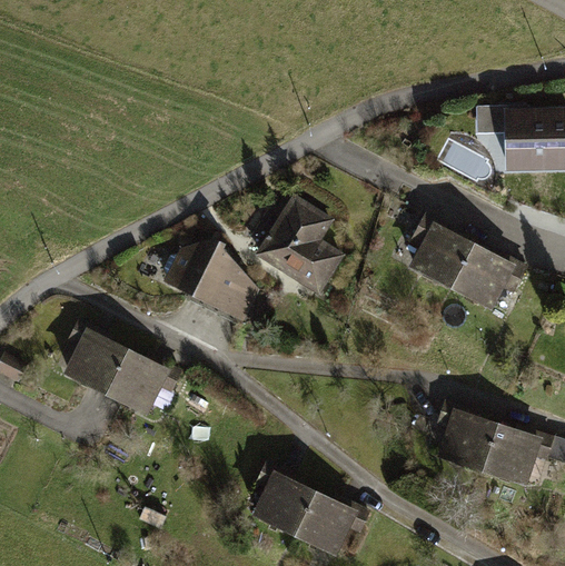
[(484,130),(511,130),(509,107),(535,107),(535,102),(483,105),(484,130)]
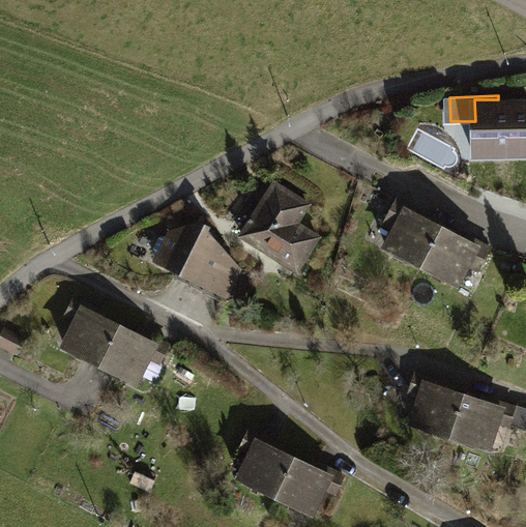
[(525,97),(498,99),(474,99),(475,121),(475,157),(525,155),(525,97)]
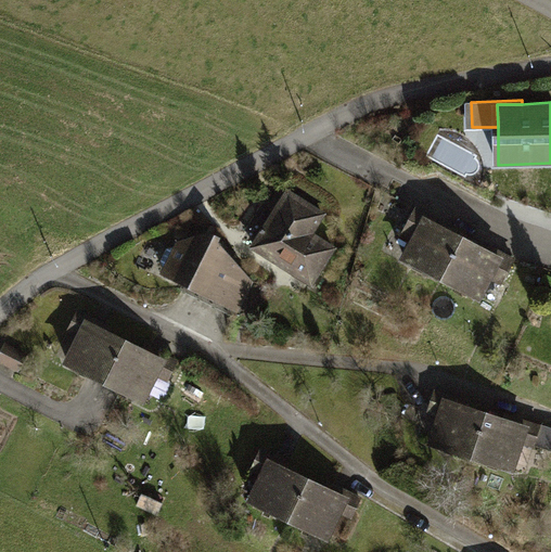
[(328,212),(287,185),(248,247),(310,287),(337,245),(316,231),(328,212)]
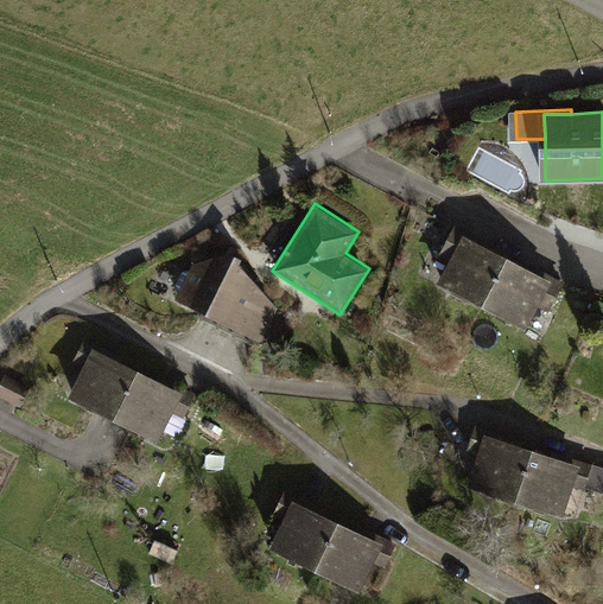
[(439,255),(449,260),(462,235),(489,250),(493,243),(457,223),(439,255)]
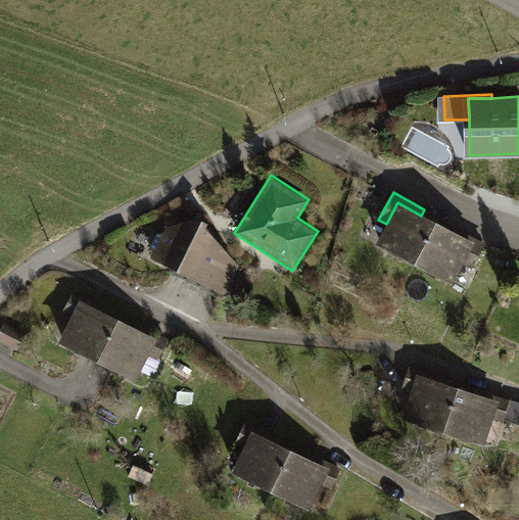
[(374,244),(415,266),(436,224),(421,216),(397,202),(386,224),(374,244)]
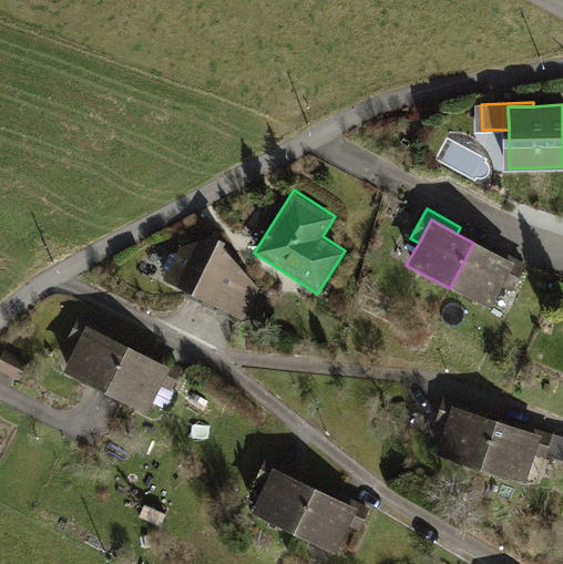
[(212,236),(178,247),(162,279),(244,319),(259,286),(236,262),(239,252),(212,236)]
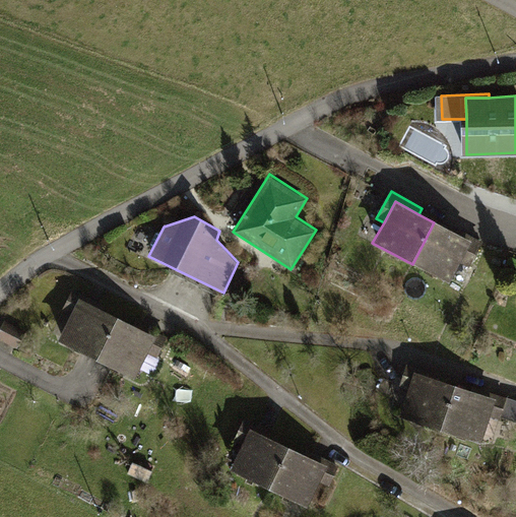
[(448,230),(434,222),(412,264),(451,282),(461,261),(471,241),(448,230)]
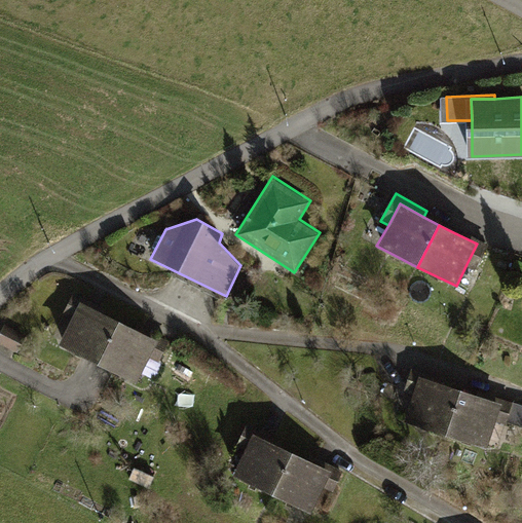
[(456,227),(453,232),(477,244),(467,264),(474,267),(486,241),(456,227)]
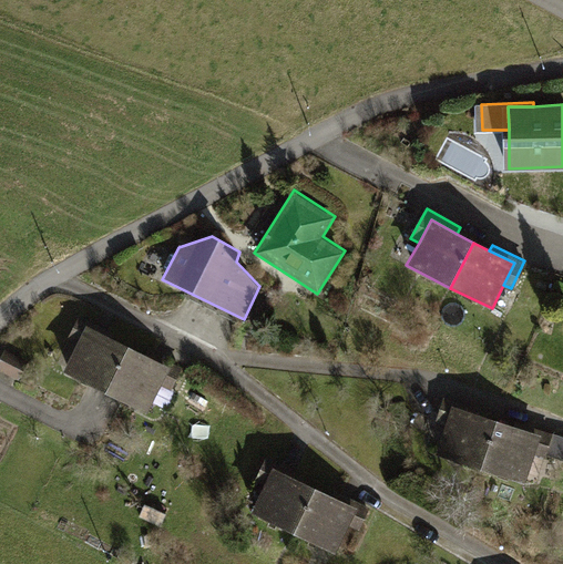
[(67,338),(77,342),(83,327),(110,340),(115,331),(79,314),(67,338)]
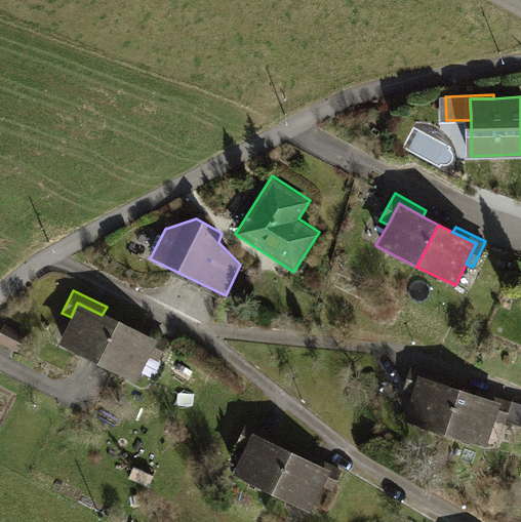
[(56,347),(96,366),(117,322),(102,315),(77,303),(71,317),(56,347)]
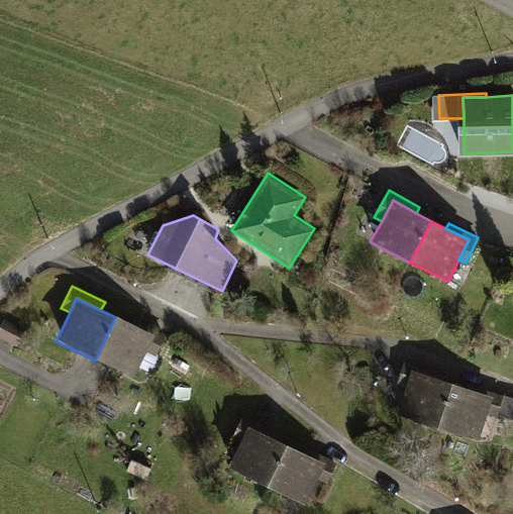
[(0,325),(0,334),(15,343),(24,326),(5,316),(0,325)]
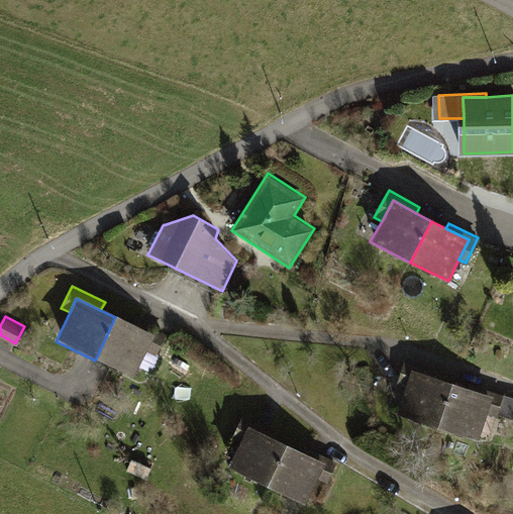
[(131,324),(115,317),(95,361),(133,378),(145,350),(154,334),(131,324)]
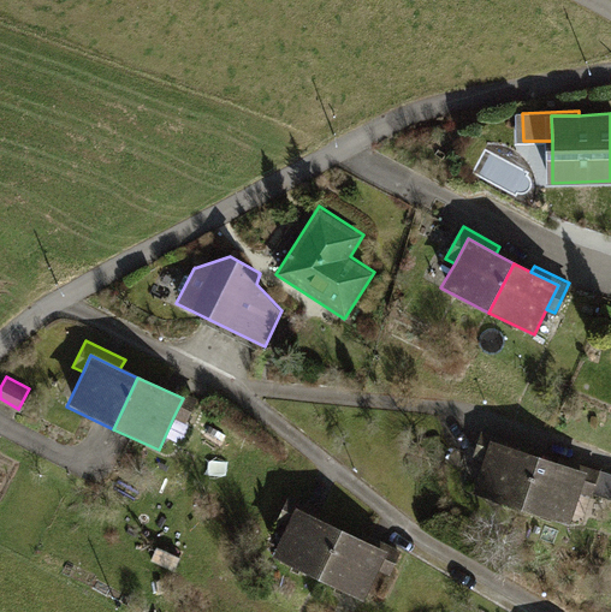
[(160,379),(156,386),(183,398),(173,417),(185,423),(199,397),(160,379)]
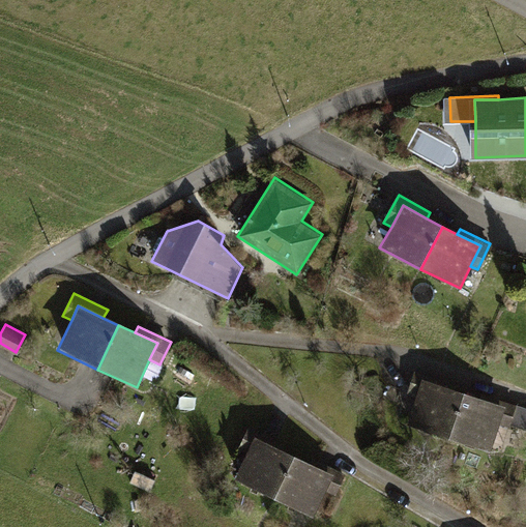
[(402,409),(411,412),(424,379),(448,388),(450,381),(416,369),(402,409)]
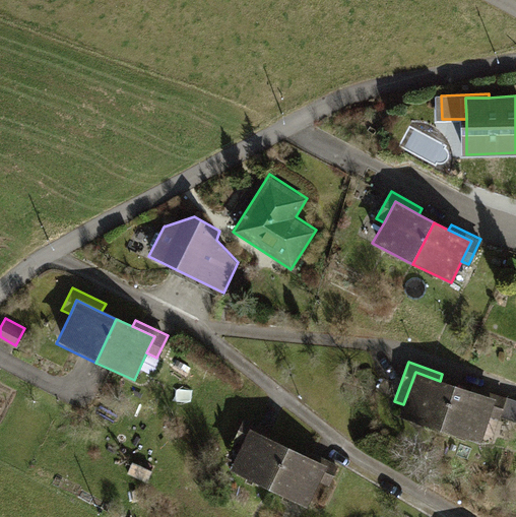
[(399,418),(442,432),(456,386),(440,381),(415,372),(403,404),(399,418)]
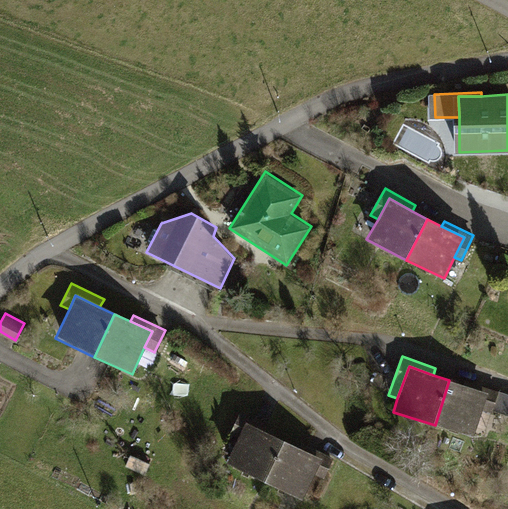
[(466,379),(464,385),(488,393),(476,430),(485,433),(499,390),(466,379)]
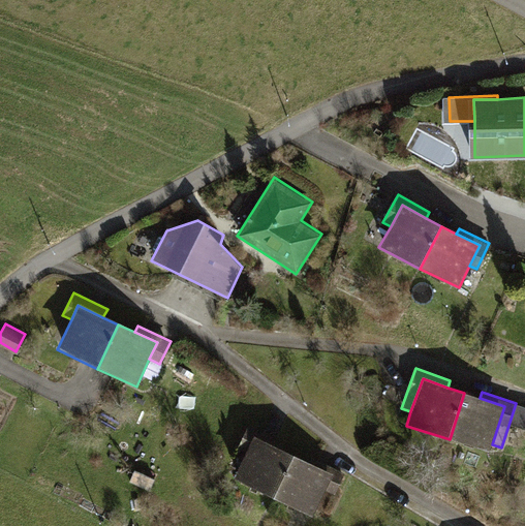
[(480,398),(464,393),(450,439),(490,453),(492,444),(504,406),(480,398)]
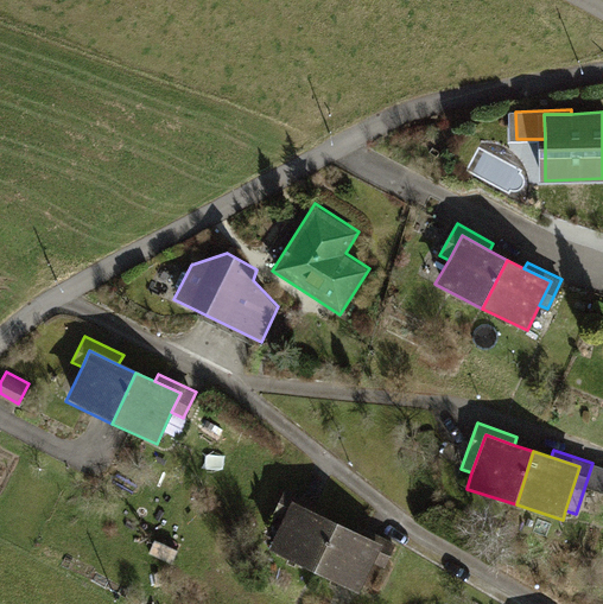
[(272,514),(283,519),(292,501),(319,514),(323,506),(285,488),(272,514)]
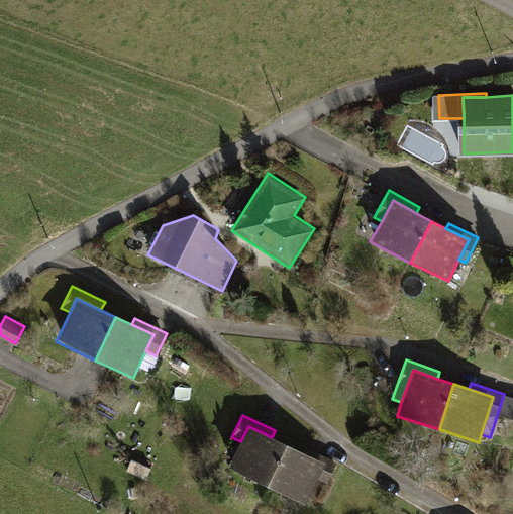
[(226,470),(269,489),(288,445),(272,437),(248,426),(240,441),(226,470)]
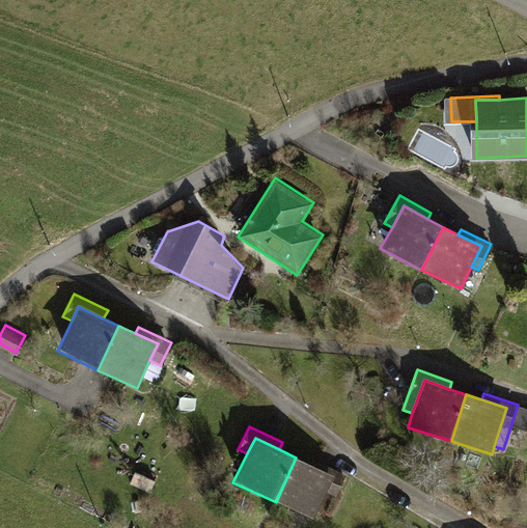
[(309,464),(296,457),(276,502),(314,520),(327,491),(334,475),(309,464)]
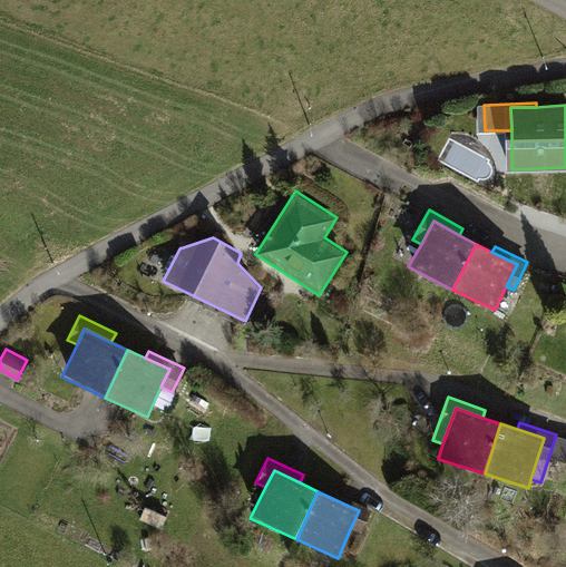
[(335,491),(332,498),(359,510),(351,527),(360,531),(371,507),(335,491)]
